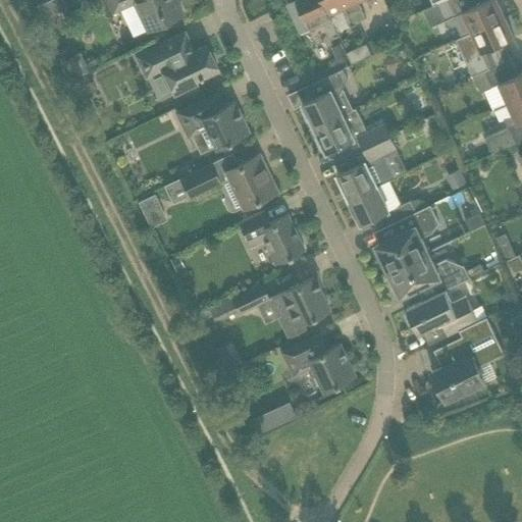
[(61,0),(47,0),(36,6),(39,12),(41,18),(43,17),(65,7),(61,0)]
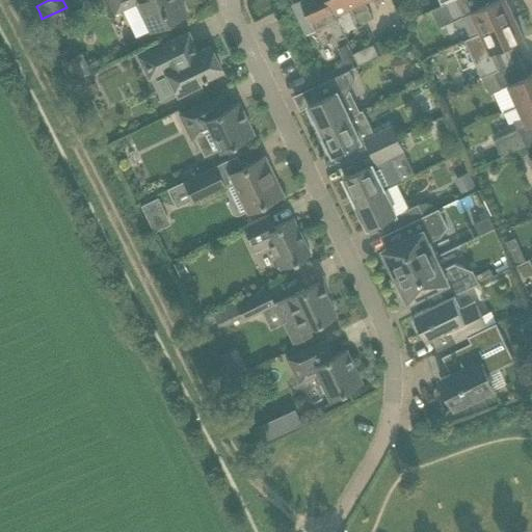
[(105,0),(113,14),(134,4),(148,33),(186,15),(179,0),(105,0)]
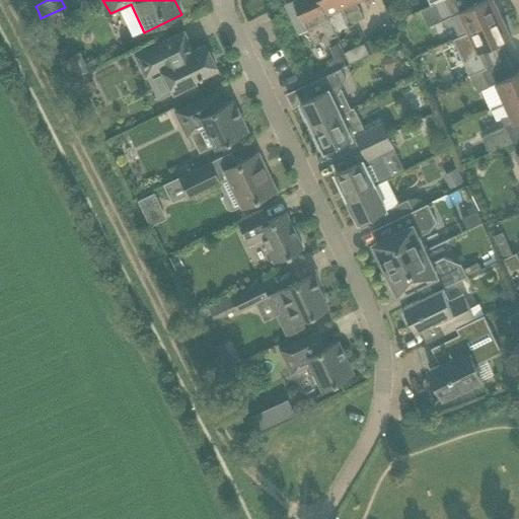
[(320,0),(294,0),(307,29),(321,23),(328,40),(337,35),(327,15),(320,0)]
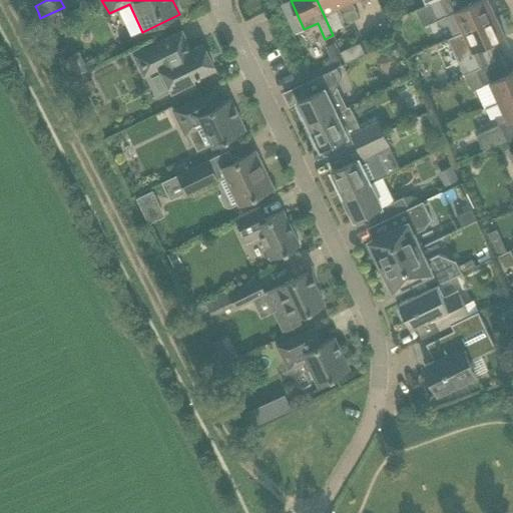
[(317,0),(324,15),(336,10),(343,25),(351,21),(341,0),(317,0)]
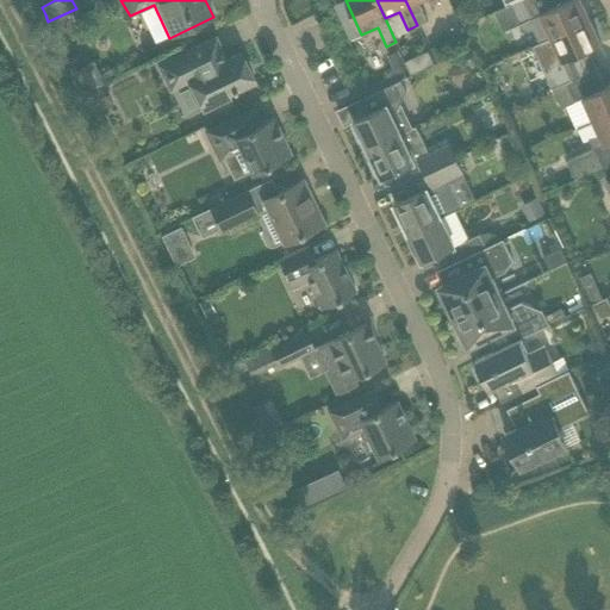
[(405,0),(417,25),(427,20),(419,2),(425,0),(405,0)]
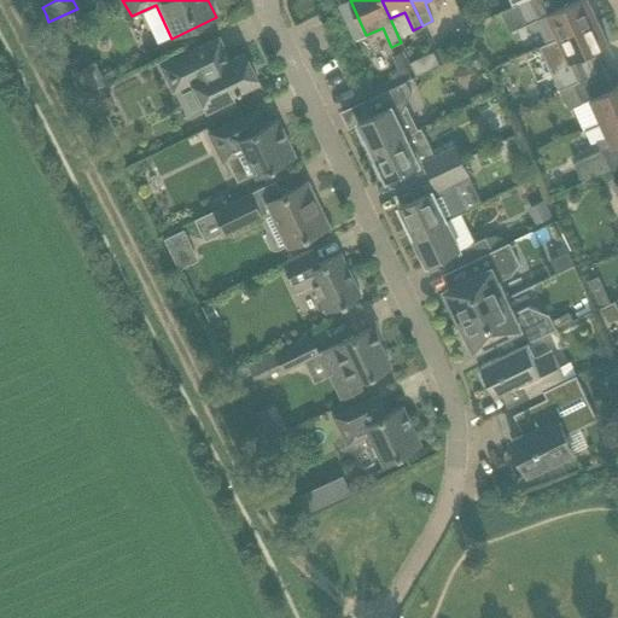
[(557,38),(558,39),(598,21),(588,0),(576,0),(537,18),(529,0),(526,0),(517,5),(528,28),(535,30),(540,28),(546,42),(557,38)]
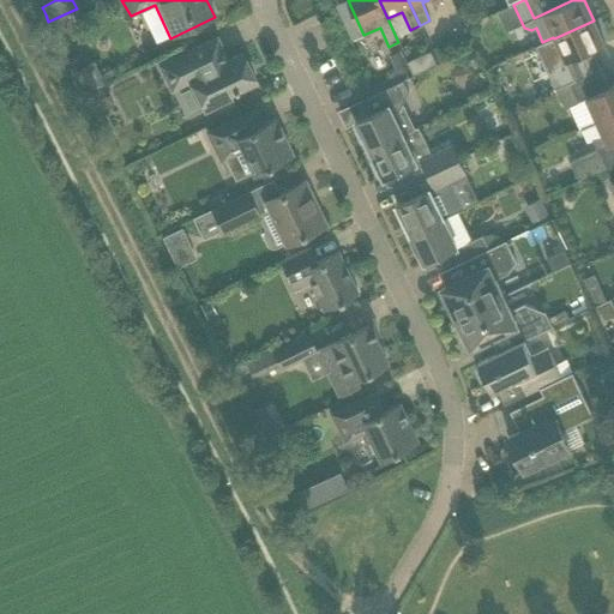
[(55,22),(65,41),(76,35),(67,16),(55,22)]
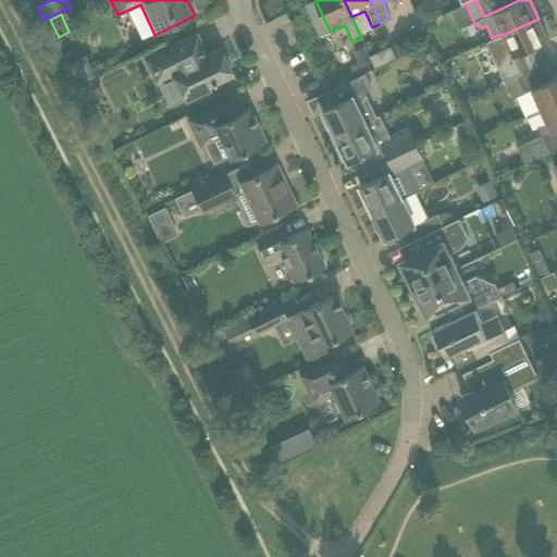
[(539,19),(503,35),(512,57),(548,40),(539,19)]
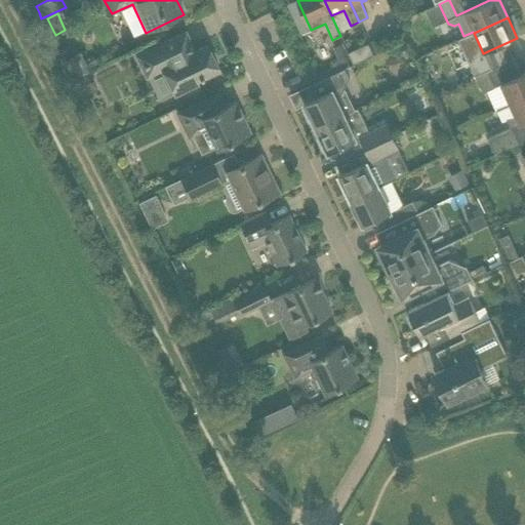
[(134,55),(145,78),(161,71),(173,96),(198,84),(196,81),(218,71),(206,44),(194,50),(185,31),(134,55)]
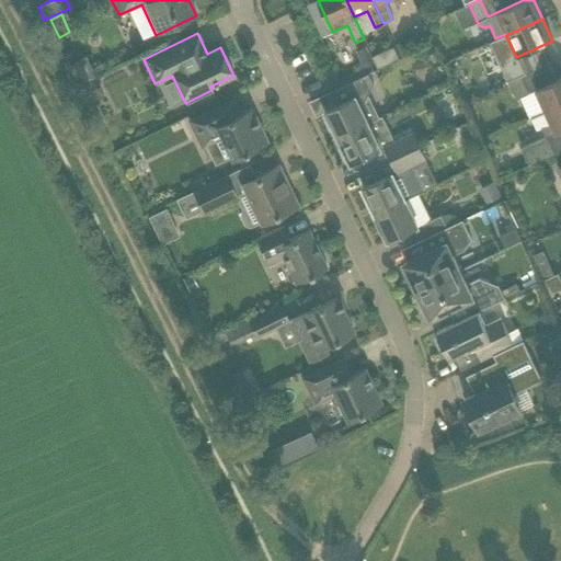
[(408,39),(395,45),(400,57),(413,52),(408,39)]
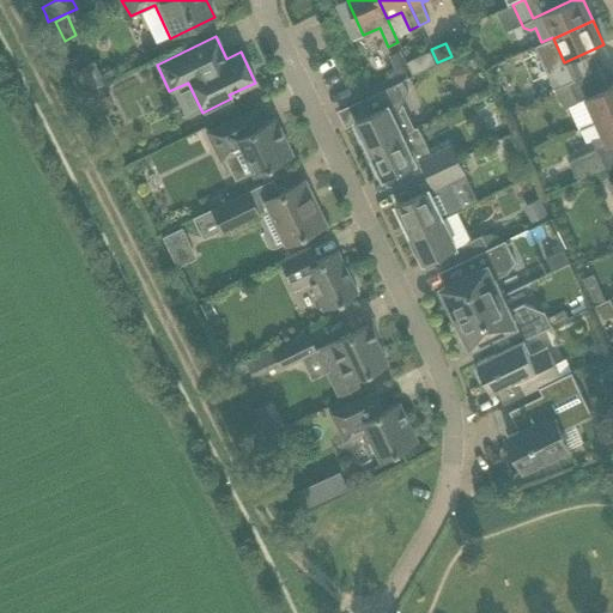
[(388,55),(396,73),(408,68),(400,49),(388,55)]
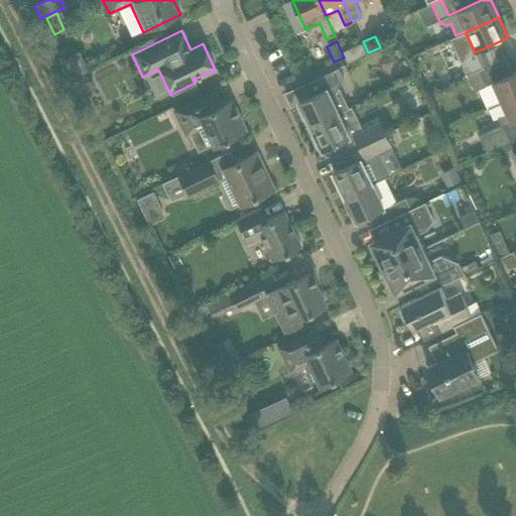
[(392,45),(391,49),(393,53),(397,55),(401,53),(403,48),(401,44),(396,43),(392,45)]
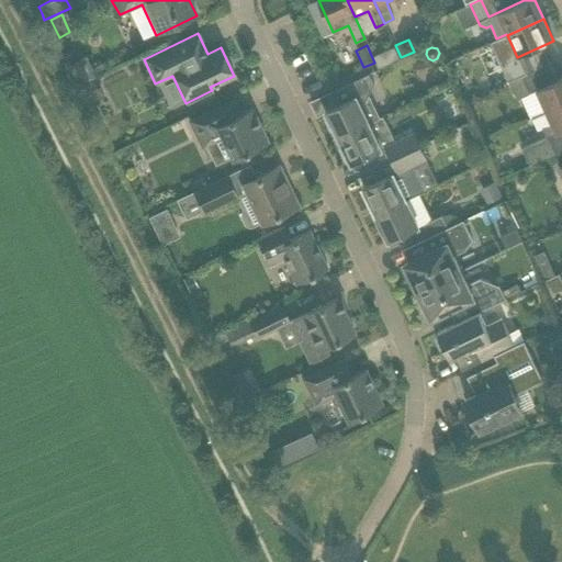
[(502,63),(509,81),(520,76),(513,58),(502,63)]
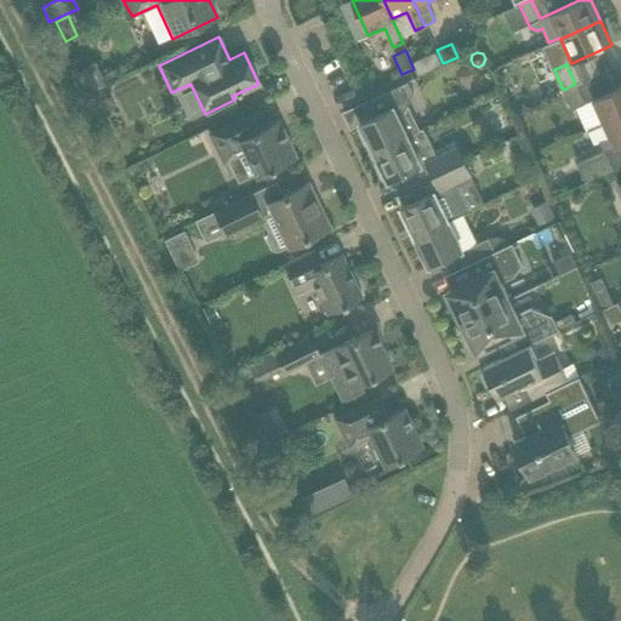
[(372,148),(375,152),(420,130),(408,104),(412,92),(408,81),(365,102),(372,117),(360,123),(362,125),(357,127),(364,144),(365,143),(369,151),(372,148)]
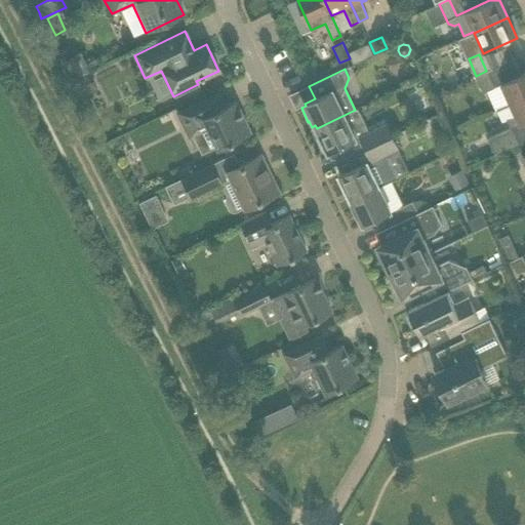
[(486,71),(476,76),(483,92),(493,87),(486,71)]
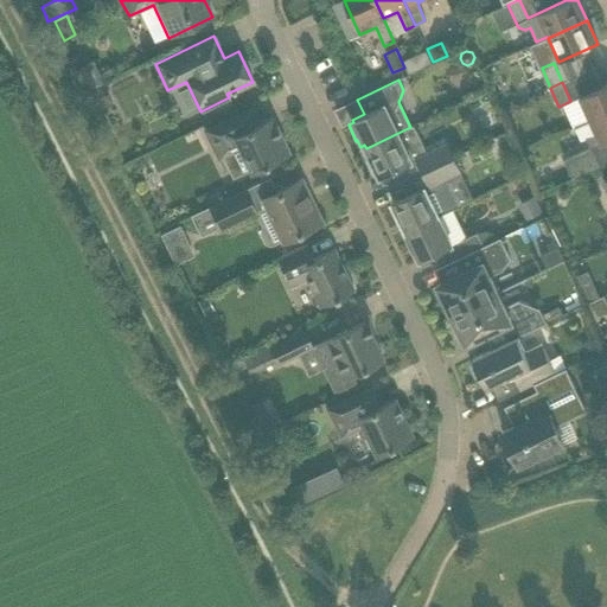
[(606,84),(579,97),(589,121),(606,113),(606,84)]
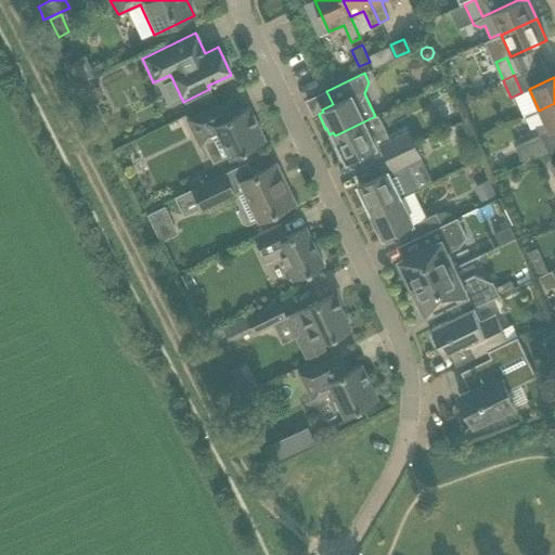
[(82,84),(89,98),(102,92),(95,78),(82,84)]
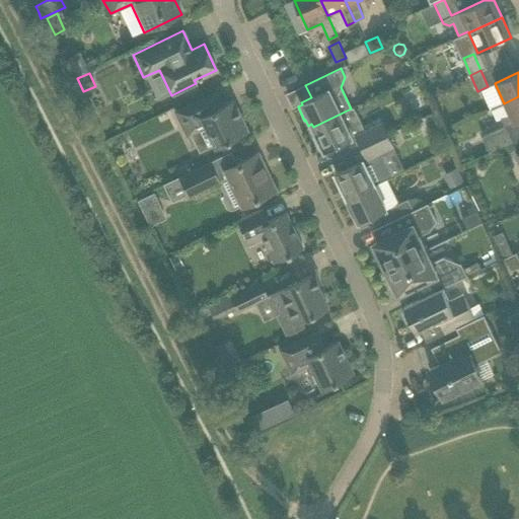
[(173,113),(184,137),(203,128),(212,147),(246,131),(231,99),(221,104),(215,92),(173,113)]
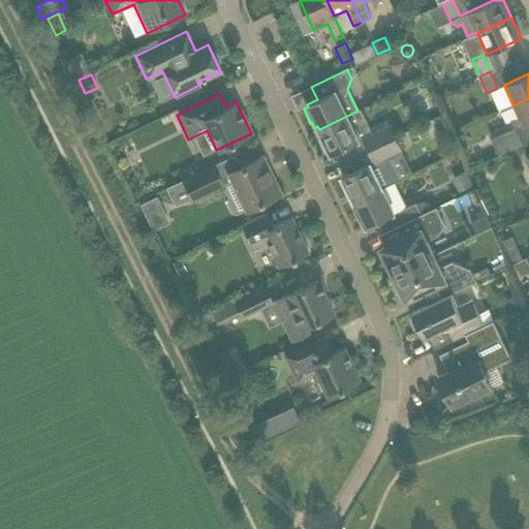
[(528,98),(514,105),(501,112),(506,122),(509,120),(514,129),(492,138),(498,156),(525,144),(519,128),(528,123),(528,98)]
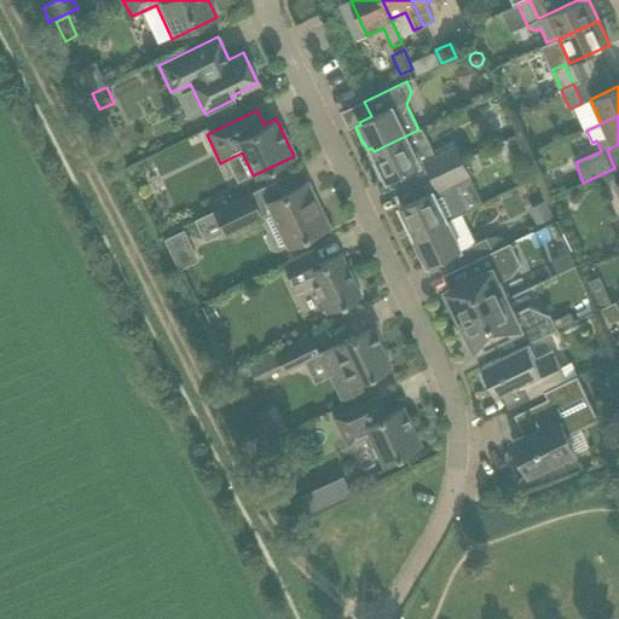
[(424,163),(432,175),(463,160),(456,144),(434,155),(421,127),(418,129),(374,151),(375,154),(370,156),(374,163),(372,163),(381,179),(386,177),(387,180),(424,163)]
